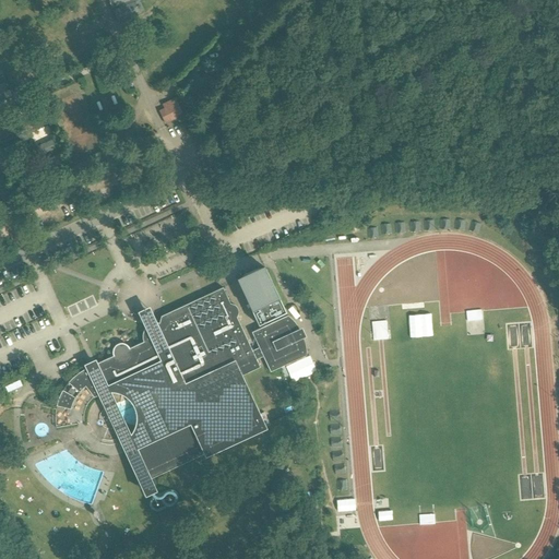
[(132,2),(139,0),(109,0),(118,21),(137,13),(132,2)]
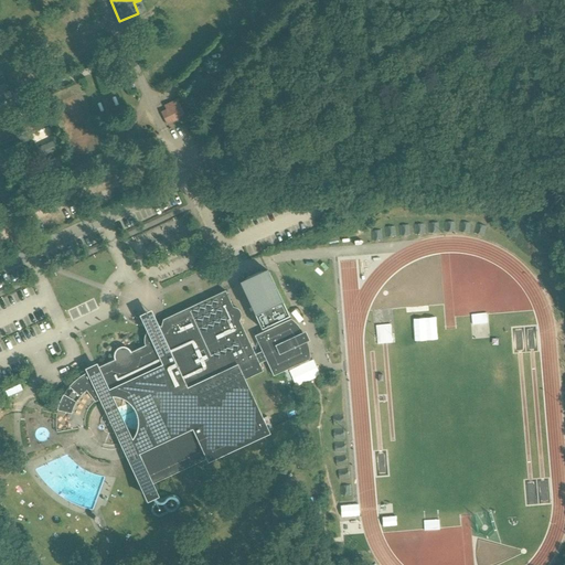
[(184,116),(181,108),(176,99),(163,105),(164,109),(159,112),(166,125),(184,116)]
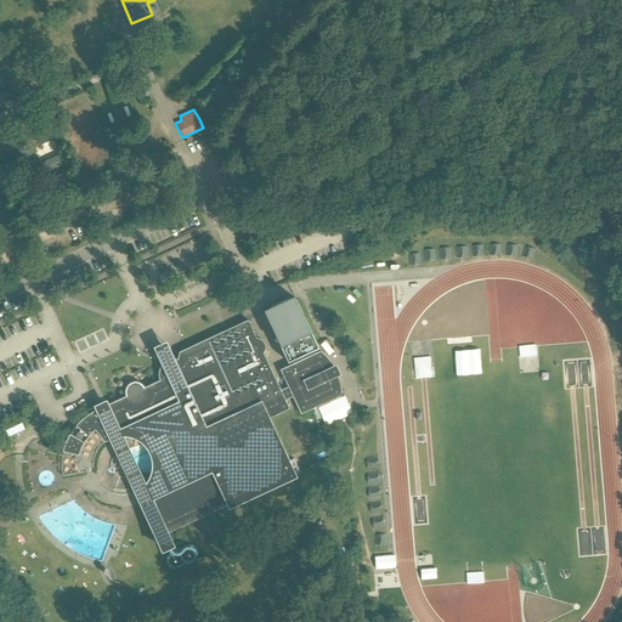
[(255,235),(272,235),(272,220),(255,220),(255,235)]
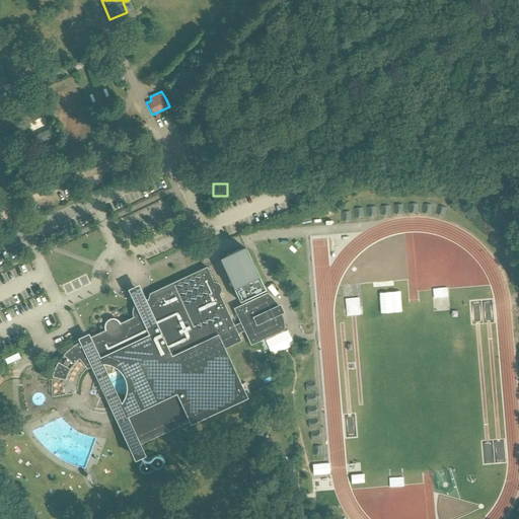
[(221,262),(240,302),(266,290),(246,249),(243,249),(241,249),(239,249),(235,250),(236,252),(231,254),(231,252),(228,254),(225,256),(223,258),(221,262)]
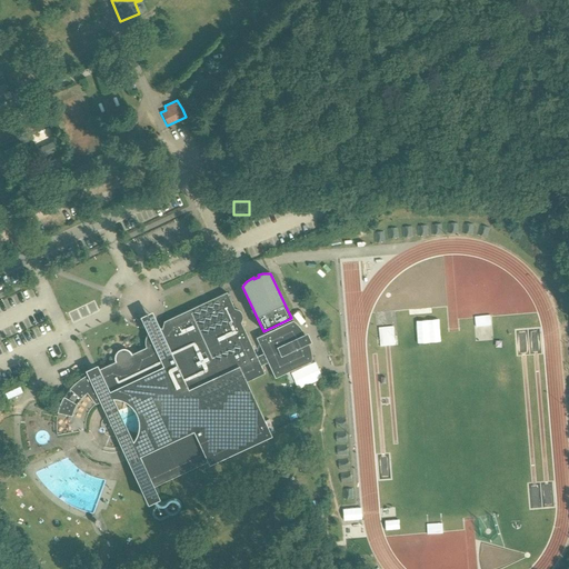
[(245,331),(241,323),(241,322),(242,321),(242,320),(242,319),(242,318),(242,317),(242,316),(242,315),(241,313),(241,312),(240,311),(239,310),(238,310),(237,309),(236,309),(235,309),(232,305),(231,301),(229,298),(228,295),(227,293),(227,292),(223,295),(208,301),(203,303),(168,320),(167,320),(165,322),(162,329),(161,329),(159,329),(158,329),(157,329),(155,325),(153,322),(152,319),(147,321),(146,322),(147,323),(148,327),(150,332),(149,333),(148,336),(147,337),(146,339),(146,341),(146,343),(146,346),(146,348),(131,355),(131,353),(130,352),(129,351),(128,350),(126,350),(125,350),(123,350),(121,350),(120,351),(119,351),(118,352),(117,353),(116,355),(116,357),(115,358),(115,359),(116,361),(116,362),(98,370),(88,375),(82,378),(76,382),(70,388),(67,392),(63,397),(62,399),(61,402),(59,407),(58,412),(58,413),(72,417),(75,410),(78,403),(82,398),(87,393),(90,397),(96,405),(98,403),(101,401),(103,400),(107,400),(109,399),(112,399),(116,399),(119,400),(121,401),(125,402),(128,403),(131,407),(132,409),(135,411),(136,413),(137,416),(138,419),(139,421),(139,425),(139,428),(139,430),(138,433),(138,435),(137,436),(136,439),(133,442),(131,445),(129,447),(127,448),(123,450),(123,452),(128,461),(130,466),(142,492),(147,501),(156,497),(152,488),(203,463),(208,462),(220,457),(231,451),(263,436),(270,433),(247,382),(265,373),(261,366),(263,365),(268,362),(276,379),(283,375),(292,370),(311,361),(311,356),(310,349),(308,343),(307,343),(303,345),(300,338),(305,336),(301,330),(300,328),(298,326),(296,323),(293,321),(271,331),(269,332),(265,335),(257,338),(260,347),(263,353),(259,356),(257,357),(252,347),(251,345),(245,331)]
